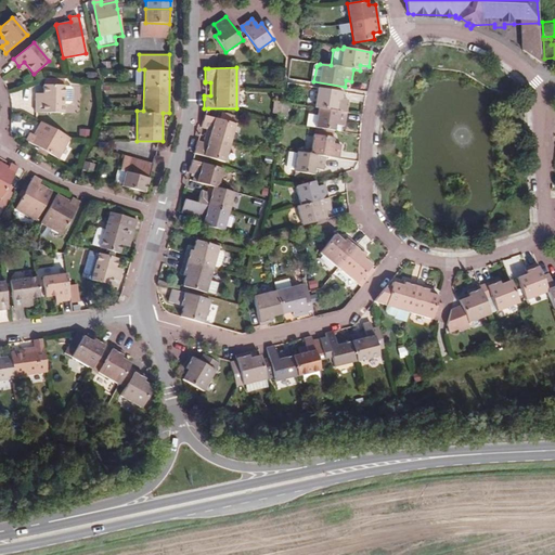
[(43,102),(36,101),(36,114),(64,115),(65,88),(43,87),(43,94),(43,102)]
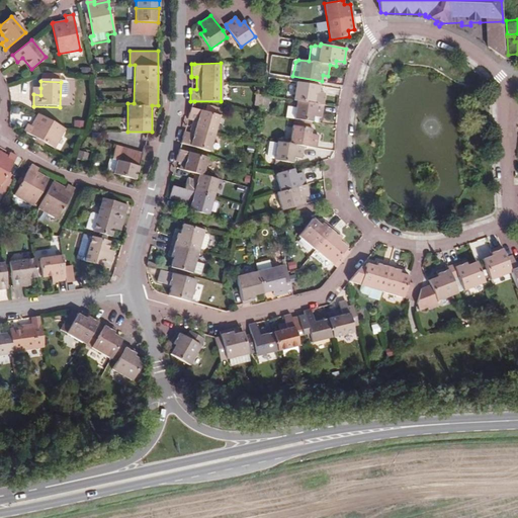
[(295,118),(310,121),(313,121),(315,115),(321,116),(325,92),(320,91),(321,86),(297,82),(293,100),(297,100),(296,107),(287,106),(285,116),(295,118)]
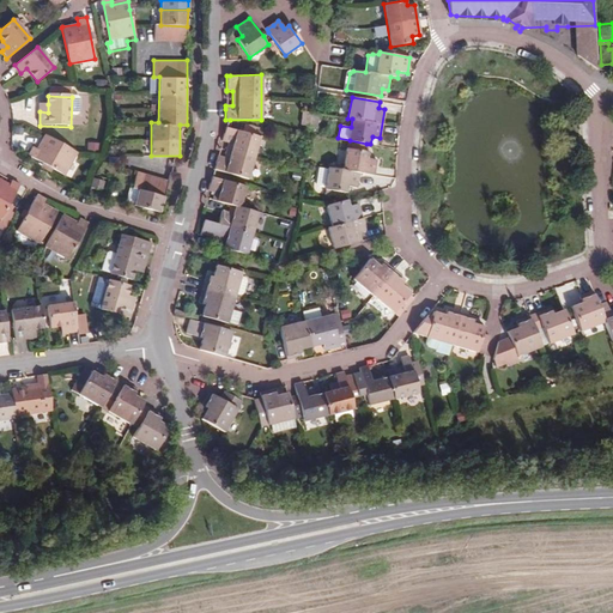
[(309,129),(311,111),(302,110),(299,128),(309,129)]
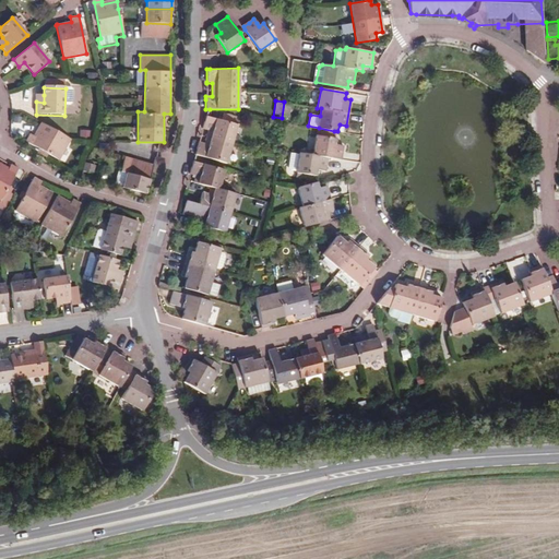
[(235,117),(223,114),(221,120),(205,116),(203,123),(202,129),(206,130),(204,142),(198,141),(197,147),(194,154),(200,156),(226,163),(237,125),(233,123),(235,117)]
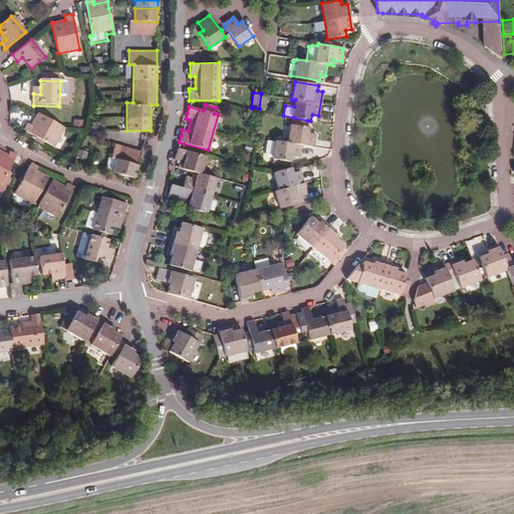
[(65,129),(36,113),(29,126),(27,124),(23,132),(32,137),(54,149),(65,129)]
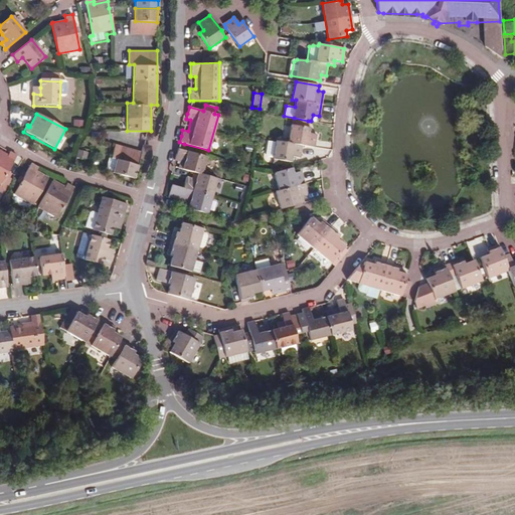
[(317,132),(309,131),(310,126),(308,126),(293,123),(292,123),(289,142),(276,140),(273,157),(274,158),(274,161),(281,162),(281,160),(282,158),(287,159),(292,161),(293,155),(301,156),(303,144),(315,146),(317,132)]
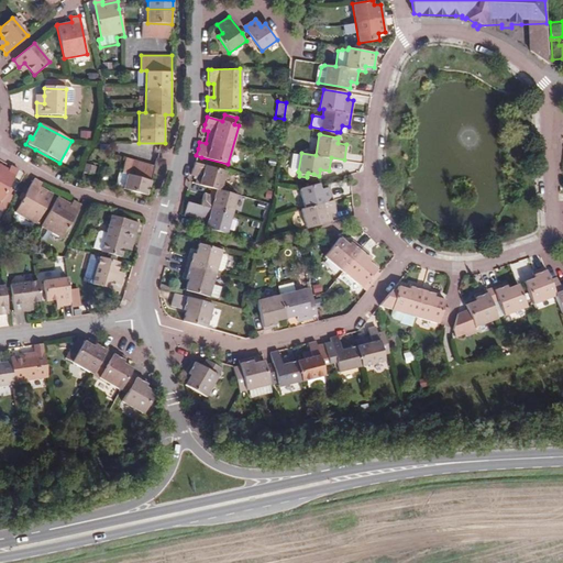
[(120,177),(124,179),(122,189),(145,196),(150,180),(155,166),(147,165),(127,158),(120,177)]
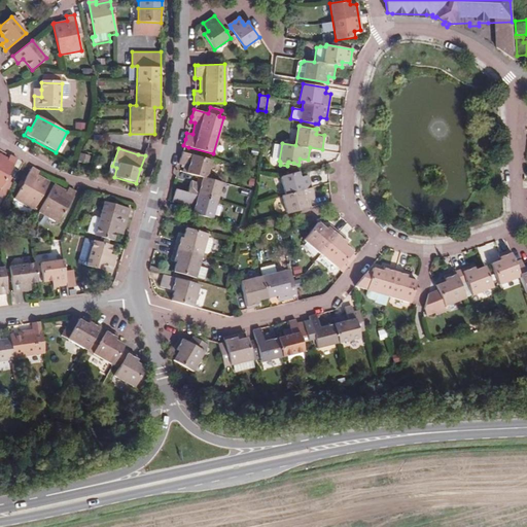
[(211,218),(216,200),(221,182),(206,178),(211,160),(182,151),(179,160),(178,164),(183,166),(182,171),(199,176),(197,182),(190,181),(187,191),(180,189),(177,201),(190,206),(188,212),(211,218)]
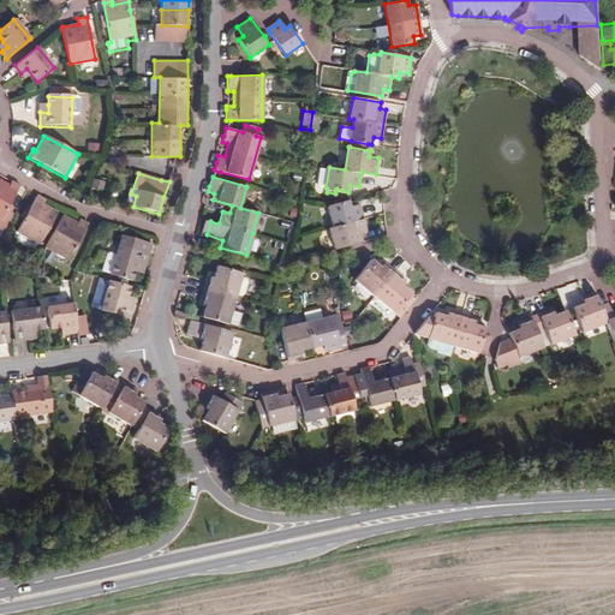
[(0,220),(21,185),(12,180),(10,185),(0,179),(0,220)]
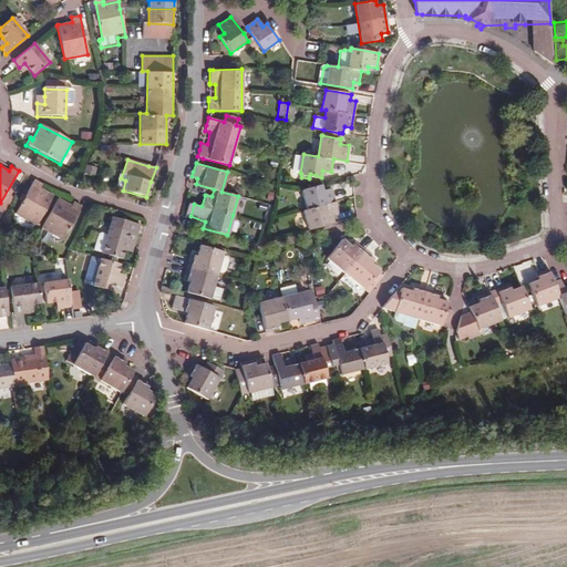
[(86,166),(84,175),(93,177),(95,168),(86,166)]
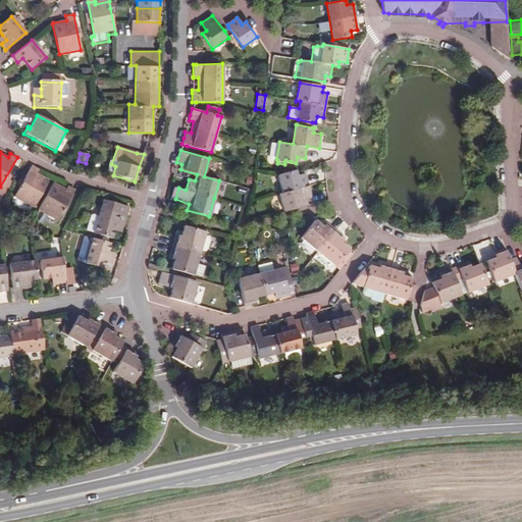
[(37,174),(40,170),(33,166),(15,197),(34,208),(50,180),(37,174)]
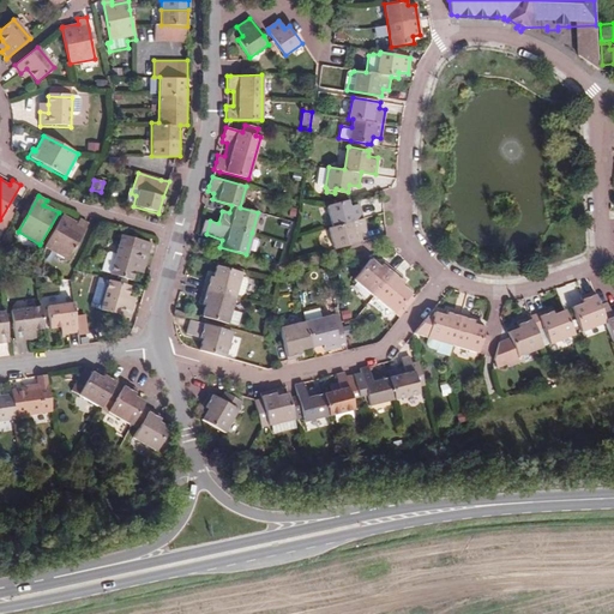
[(345,200),(326,205),(332,228),(329,229),(333,250),(362,242),(360,234),(366,232),(359,204),(348,206),(345,200)]
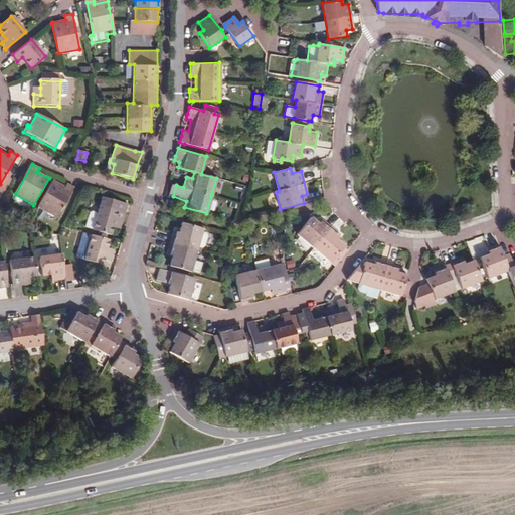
[(67,188),(54,181),(39,208),(57,218),(74,188),(68,185),(67,188)]
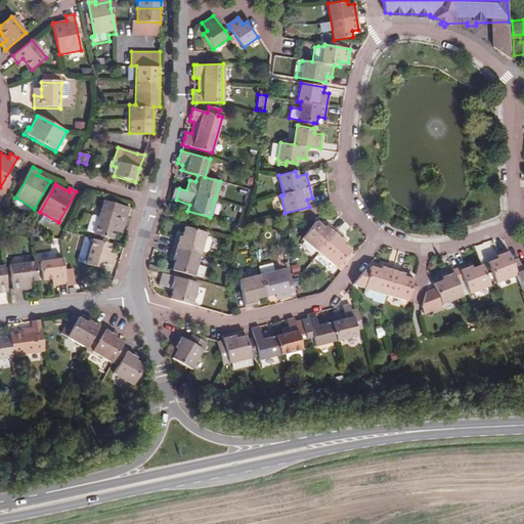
[(131,209),(106,202),(101,219),(96,218),(93,220),(90,231),(115,239),(119,226),(126,228),(131,209)]
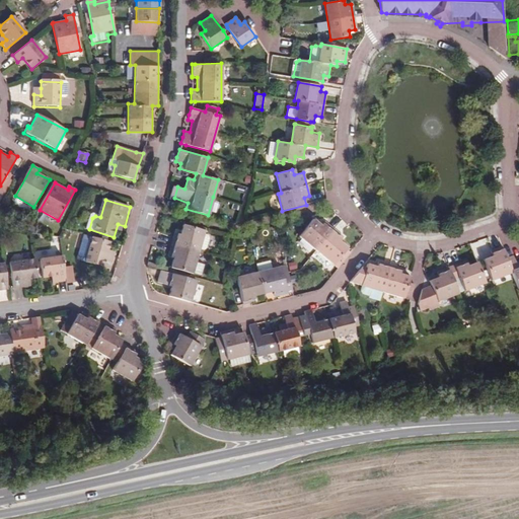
[(300,234),(337,267),(350,251),(346,248),(348,246),(341,239),(343,236),(325,220),(321,224),(314,218),(300,234)]
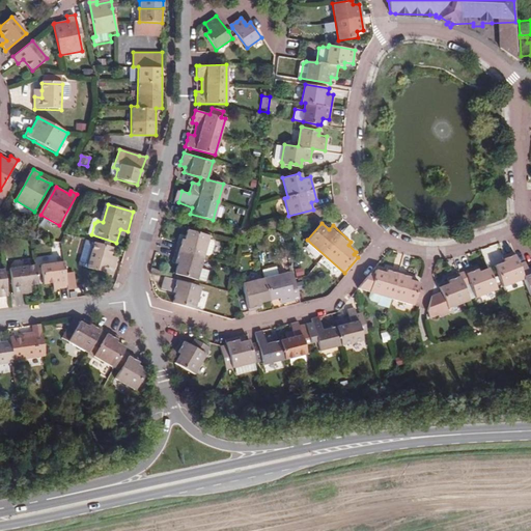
[(196,279),(204,281),(207,271),(199,268),(203,254),(207,239),(207,235),(187,230),(184,238),(177,239),(171,262),(177,264),(174,274),(179,276),(196,280),(196,279)]
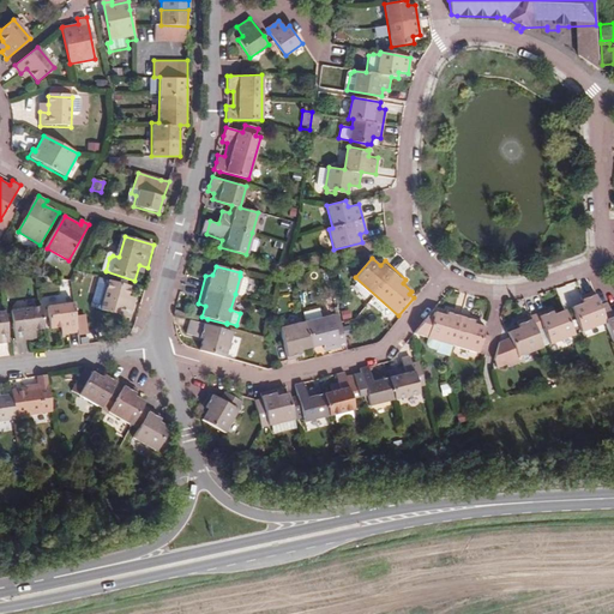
[(244,277),(240,276),(235,294),(239,295),(244,293),(246,281),(244,277)]
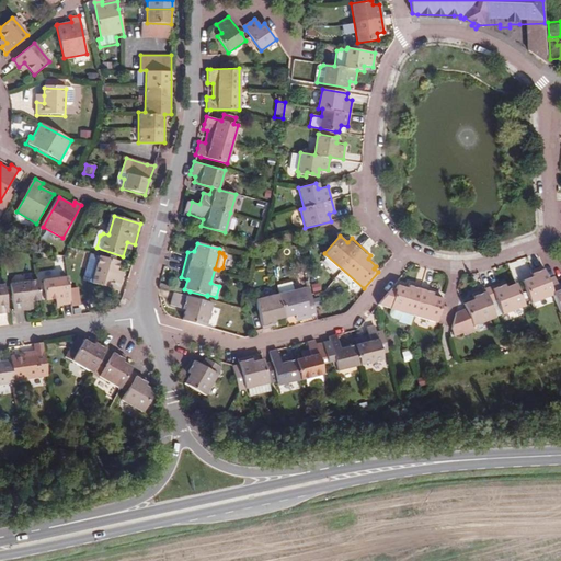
[(117,278),(122,263),(102,258),(99,266),(92,264),(87,282),(121,292),(124,279),(117,278)]
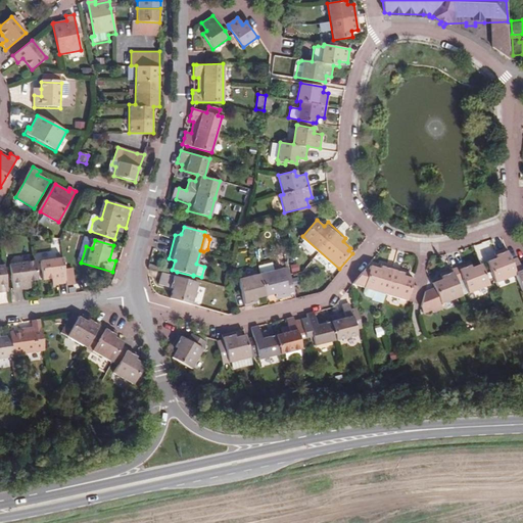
[(312,254),(315,247),(301,241),(298,248),(312,254)]
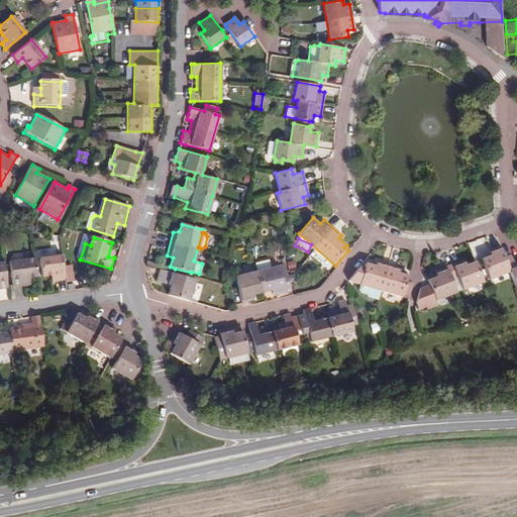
[(516,259),(514,260),(511,254),(505,256),(500,243),(489,248),(491,253),(481,257),(489,278),(510,269),(516,286),(516,285),(516,259)]
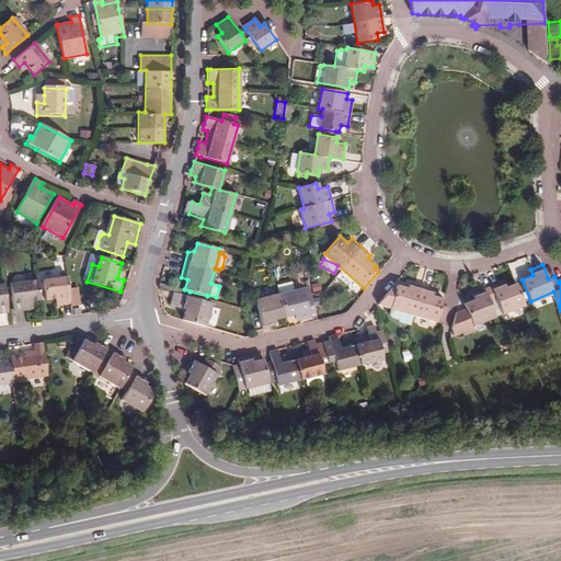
[(64,306),(72,305),(69,278),(45,282),(47,302),(63,300),(64,306)]
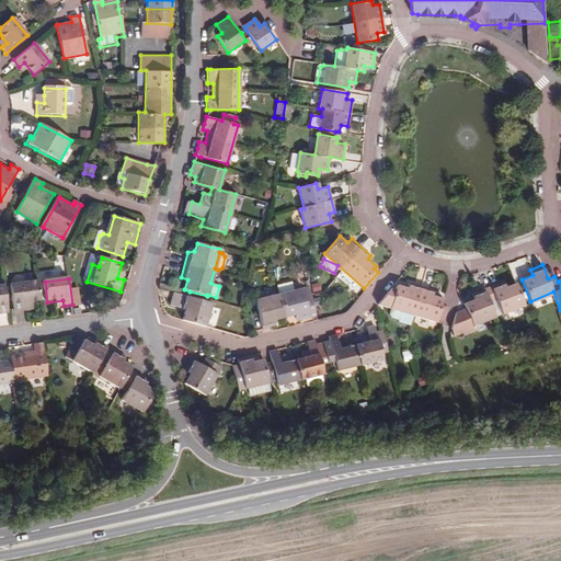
[(504,281),(472,293),(473,298),(464,302),(466,308),(458,311),(451,331),(454,334),(473,327),(472,324),(495,316),(490,302),(497,300),(502,313),(525,305),(516,282),(506,285),(504,281)]
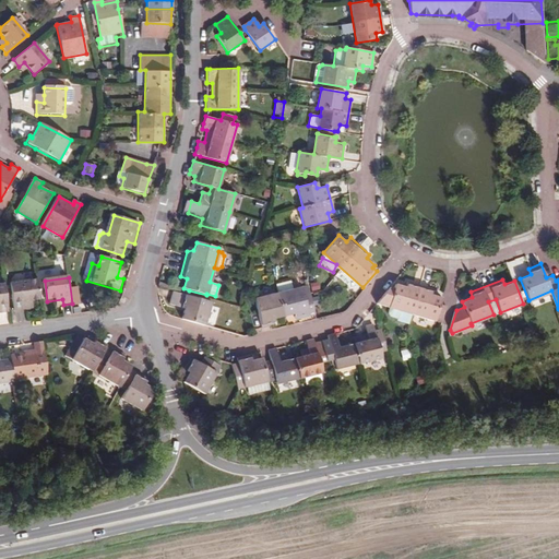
[(32,302),(42,301),(38,282),(10,285),(13,312),(26,311),(26,310),(25,304),(32,302)]
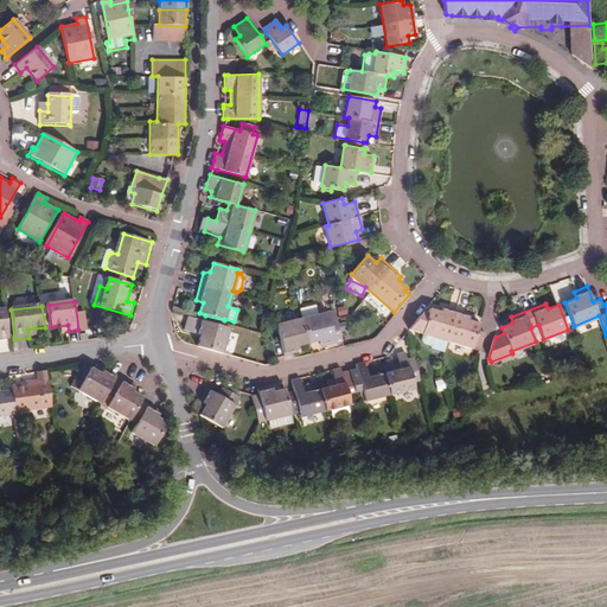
[(480,321),(472,319),(473,313),(446,306),(443,312),(432,308),(430,314),(426,313),(413,330),(473,347),(478,328),(480,321)]
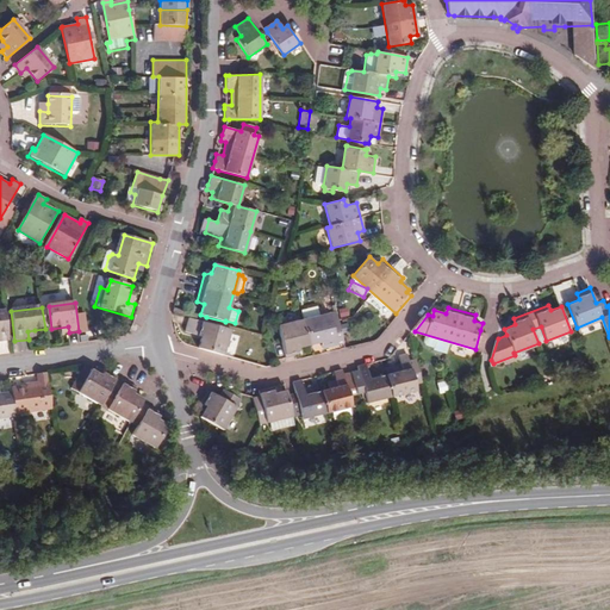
[(335,312),(302,321),(277,327),(284,359),(291,356),(299,354),(298,348),(307,346),(317,343),(319,349),(329,347),(342,343),(337,319),(335,312)]
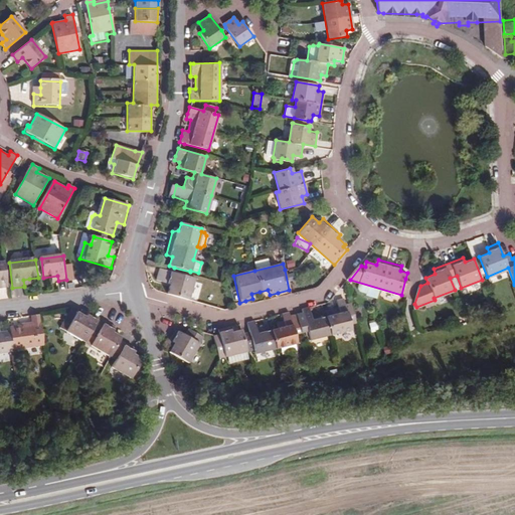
[(172,273),(167,272),(158,269),(155,281),(168,285),(166,293),(187,299),(193,279),(172,273)]
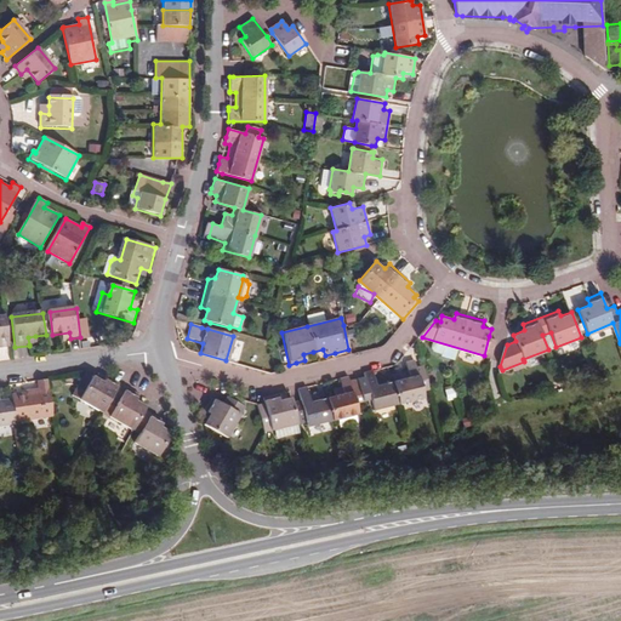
[(484,355),(491,358),(497,339),(489,336),(484,355)]
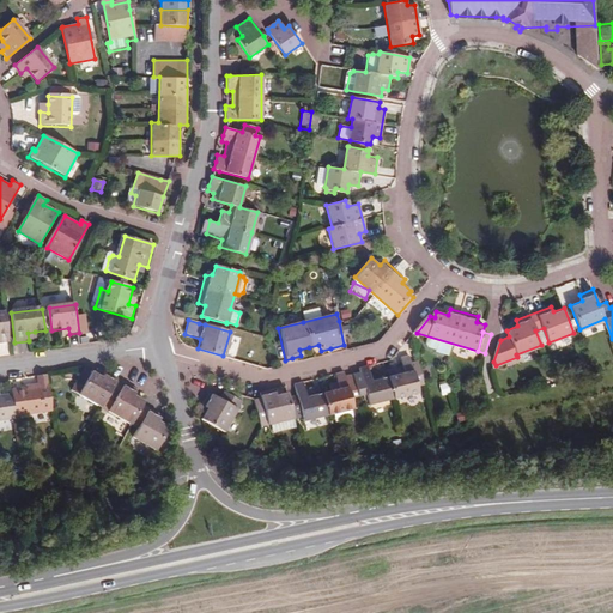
[(274,431),(297,426),(295,417),(302,416),(303,420),(329,413),(354,408),(353,404),(362,401),(368,400),(369,405),(395,399),(419,393),(417,386),(425,384),(419,362),(412,363),(410,356),(402,357),(405,365),(388,369),(390,376),(382,377),(380,371),(372,372),(370,365),(360,368),(362,372),(347,376),(346,371),(335,374),(337,382),(329,384),(332,390),(315,395),(314,388),(305,390),(303,382),(295,384),(297,394),(290,396),(289,392),(277,394),(274,388),(271,389),(260,392),(261,396),(255,399),(262,425),(272,423),(274,431)]
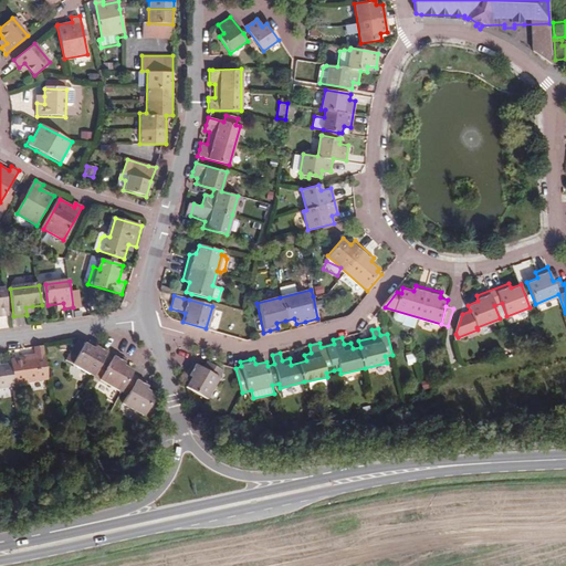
[(123,405),(143,416),(154,396),(145,390),(148,385),(130,376),(133,371),(124,366),(127,360),(124,358),(111,352),(101,345),(98,344),(94,350),(85,345),(83,347),(77,345),(67,363),(95,378),(103,365),(108,367),(101,380),(126,396),(123,405)]
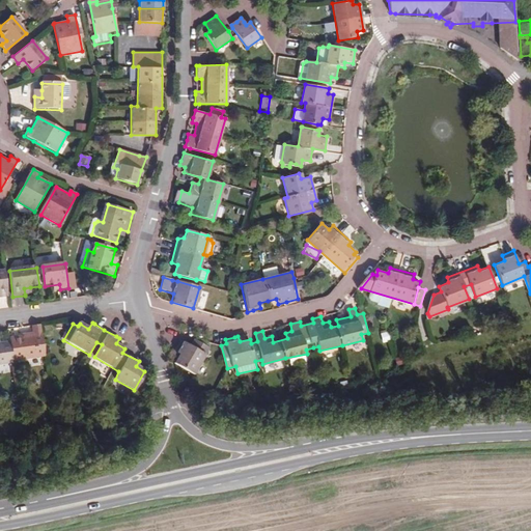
[(31,326),(32,335),(9,338),(9,341),(0,341),(0,364),(12,363),(12,360),(45,356),(40,325),(31,326)]
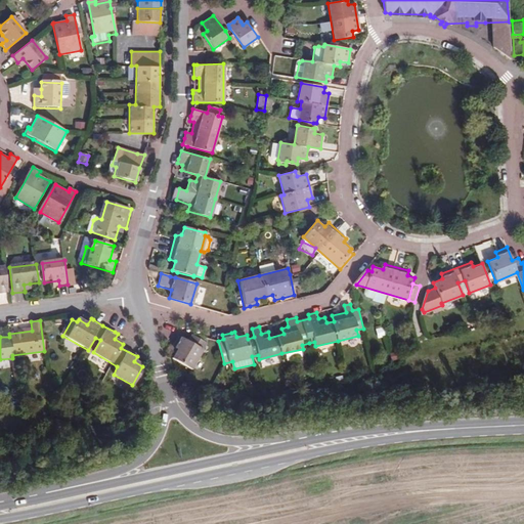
[(208,338),(190,333),(187,339),(181,337),(178,336),(173,347),(177,349),(173,358),(193,367),(208,338)]
